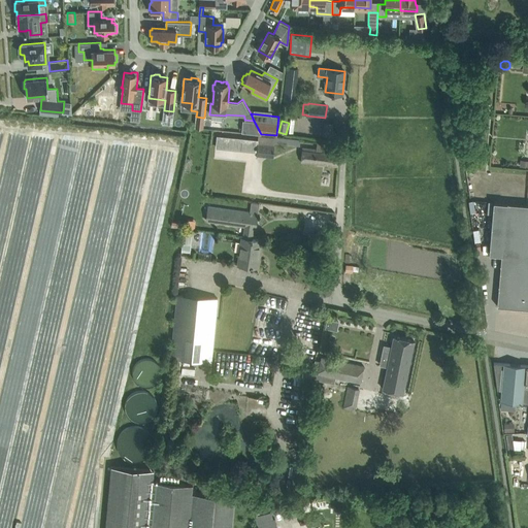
[(325,122),(323,132),(332,134),(334,124),(325,122)]
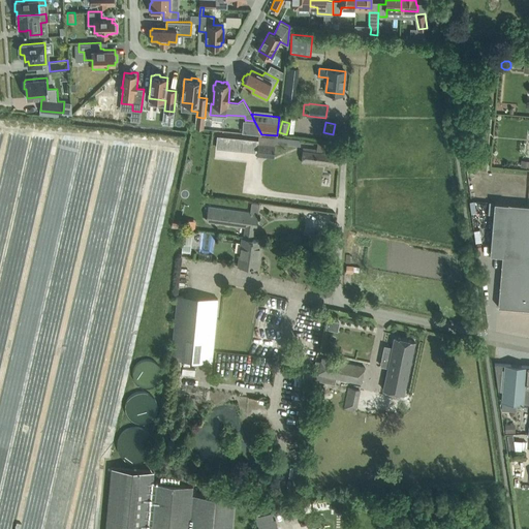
[(251,143),(250,154),(274,157),(276,143),(301,146),(301,139),(277,136),(276,138),(259,136),(258,137),(251,136),(250,142),(251,143)]
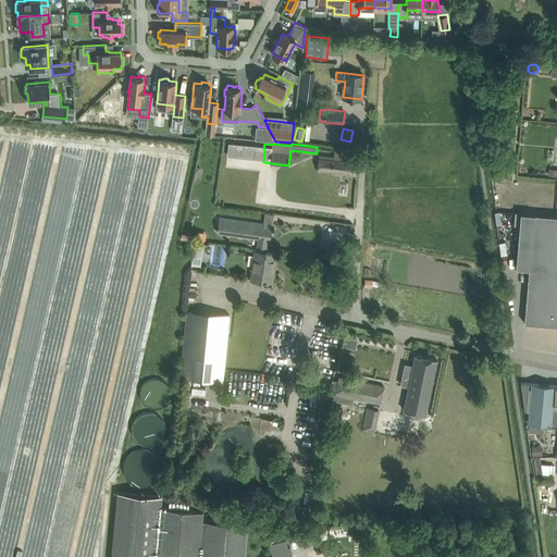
[(347,159),(341,159),(341,150),(334,150),(334,158),(319,156),(317,171),(346,174),(357,175),(358,160),(347,159)]
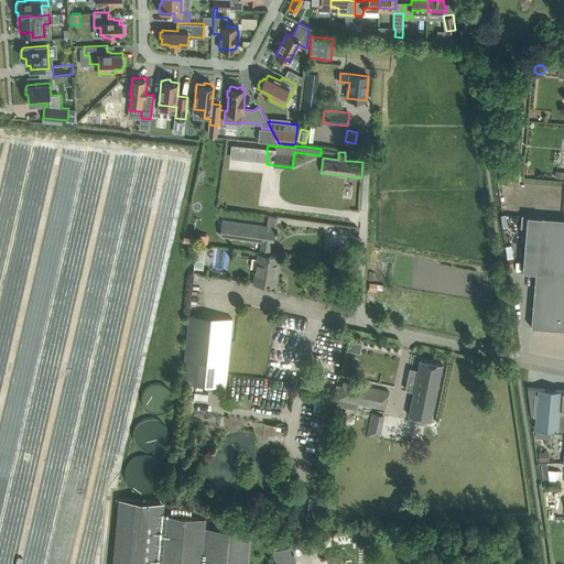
[(563,218),(528,216),(523,271),(537,272),(532,327),(563,329),(563,218)]
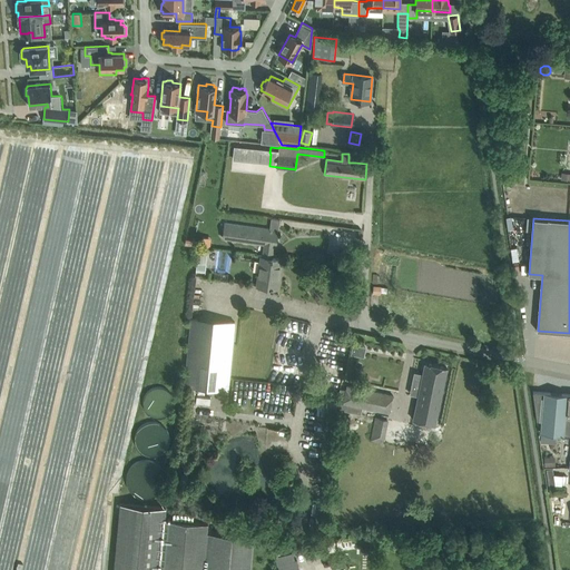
[(265,244),(263,257),(272,257),(273,245),(275,245),(277,231),(278,228),(269,227),(269,229),(225,223),(223,237),(265,244)]
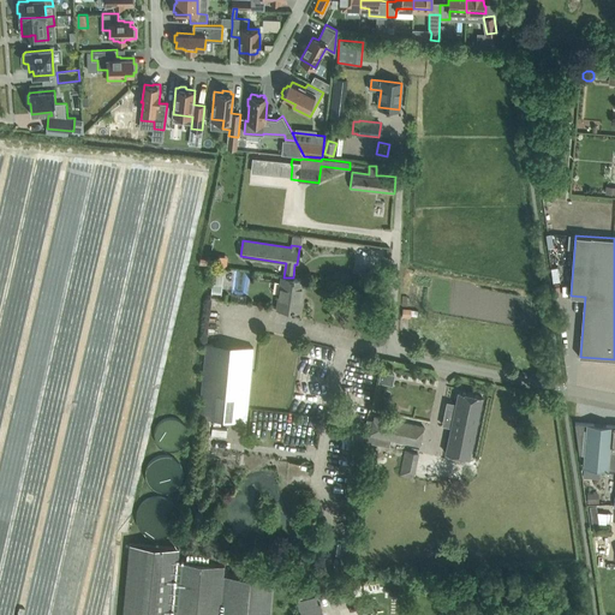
[(213,272),(212,292),(221,292),(224,273),(213,272)]
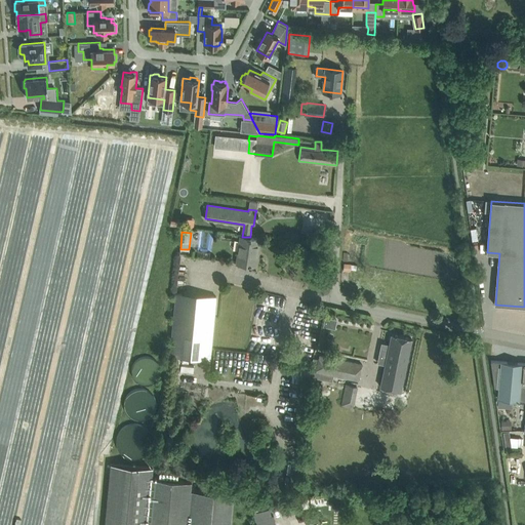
[(260,239),(250,237),(242,237),(241,236),(237,263),(256,266),(260,239)]
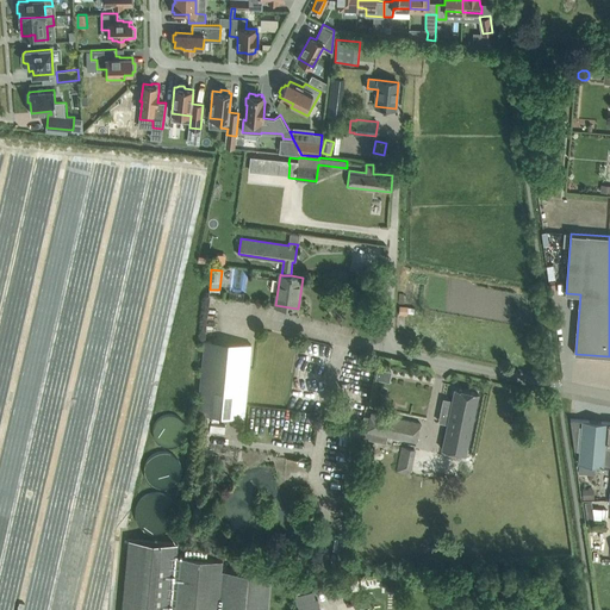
[(205,341),(198,412),(246,417),(253,344),(205,341)]
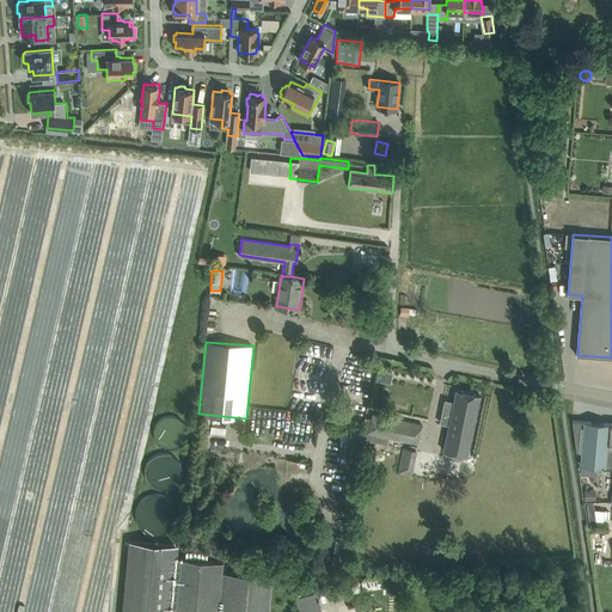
[(379,368),(377,380),(391,383),(393,372),(379,368)]
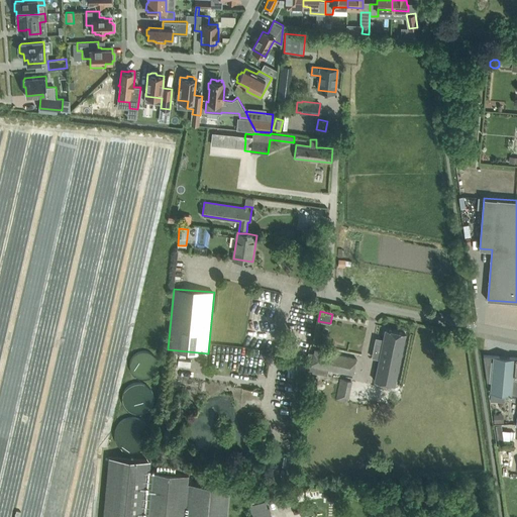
[(386,329),(375,381),(395,385),(406,333),(386,329)]
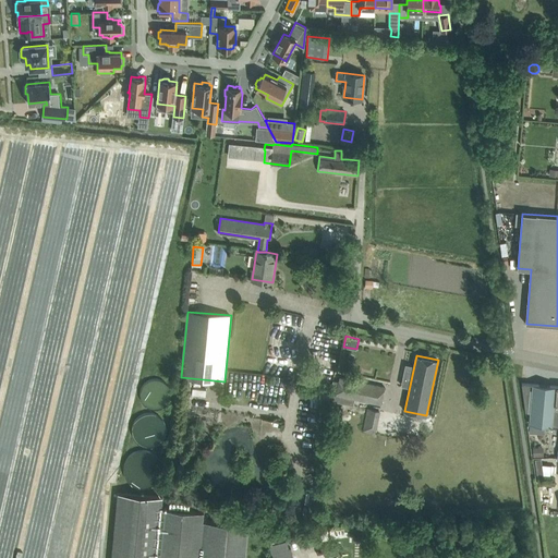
[(339,381),(336,395),(354,399),(381,404),(385,387),(340,377),(339,381)]
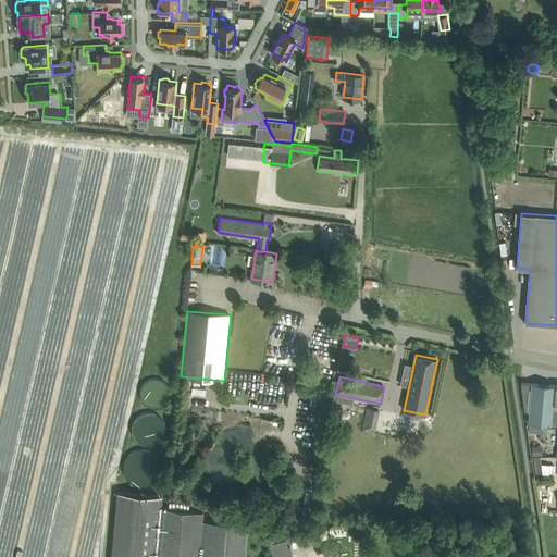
[(556,424),(556,384),(521,382),(524,411),(529,411),(528,422),(539,423),(556,424)]
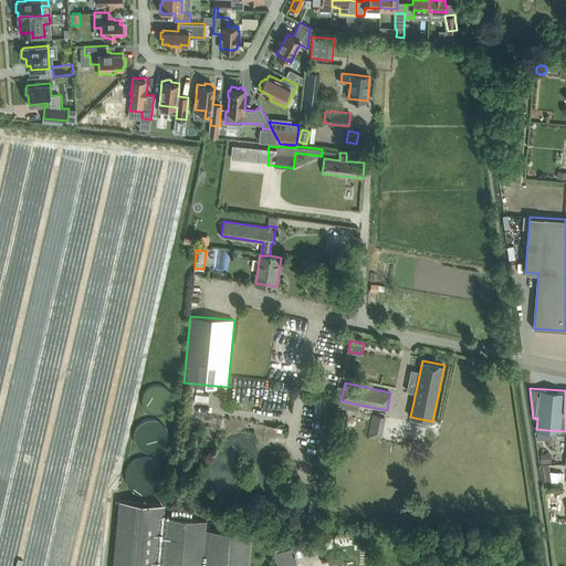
[(369,436),(383,439),(387,416),(374,412),(369,436)]
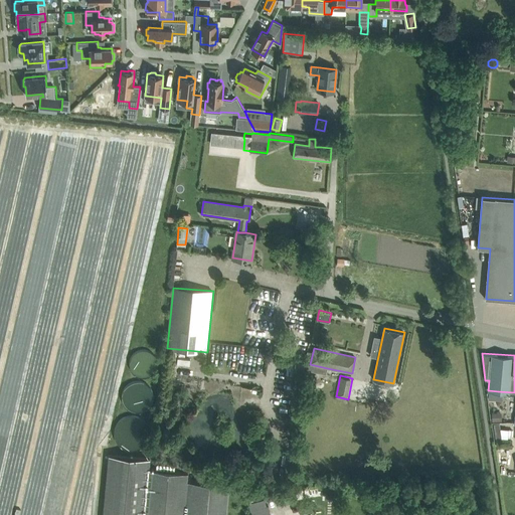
[(502,412),(492,412),(493,421),(502,420),(502,412)]
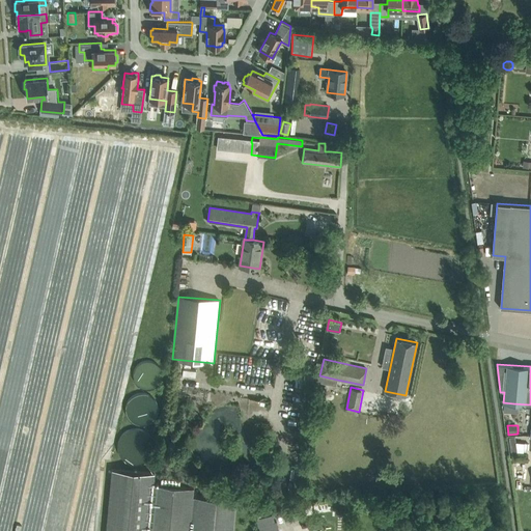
[(518,453),(516,460),(527,462),(528,453),(518,453)]
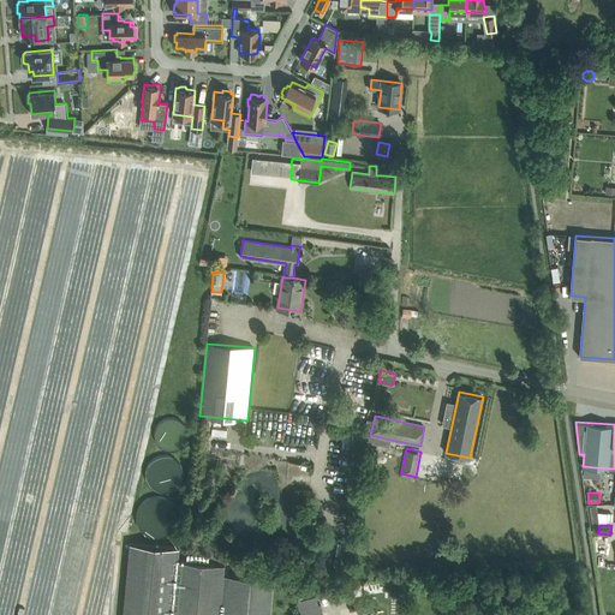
[(130,543),(123,614),(232,614),(236,575),(224,574),(225,563),(189,561),(177,560),(178,548),(142,544),(130,543)]
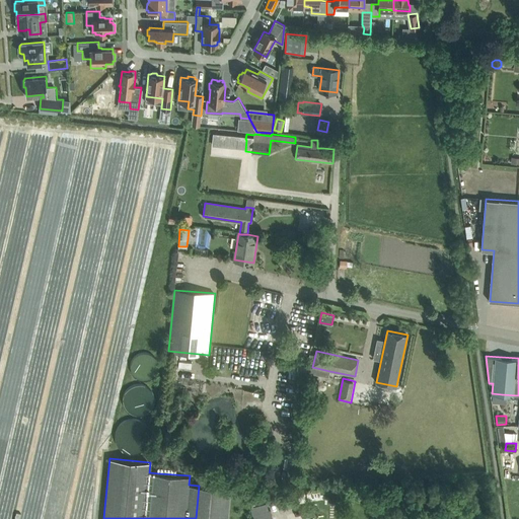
[(199,486),(196,518),(228,518),(231,489),(199,486)]
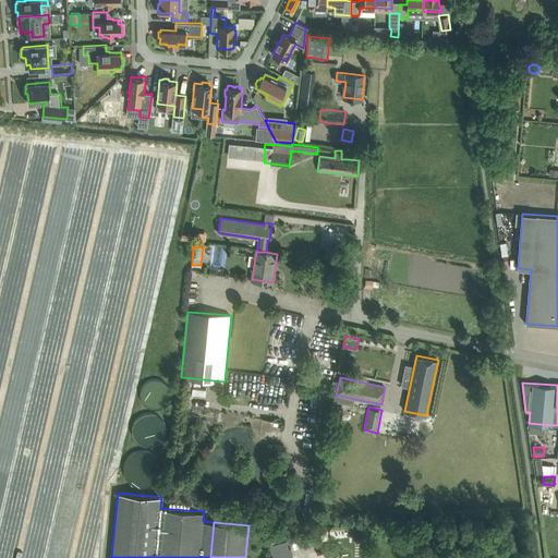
[(306,529),(295,532),(301,549),(323,543),(319,531),(308,534),(306,529)]
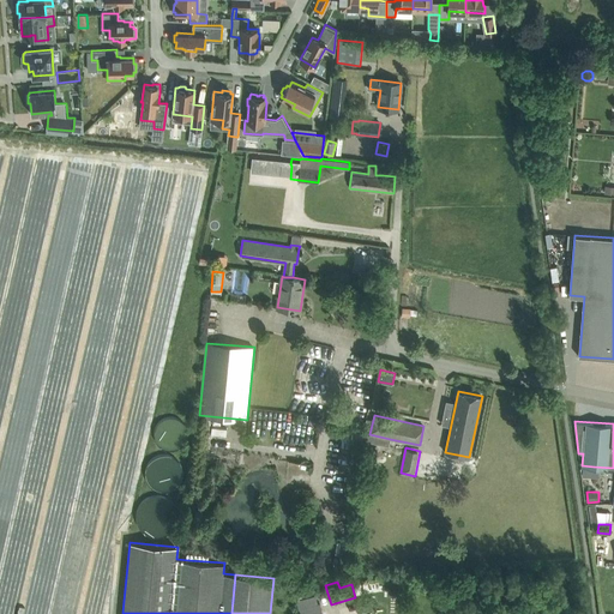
[(321,613),(319,603),(299,609),(300,613),(321,613)]
